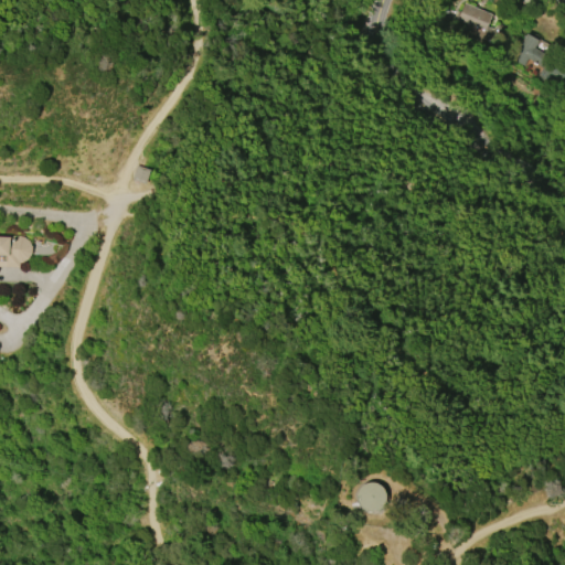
[(464,2),(491,14),(487,25),(494,29),(491,36),(454,21),(458,12),(459,12),(464,2)]
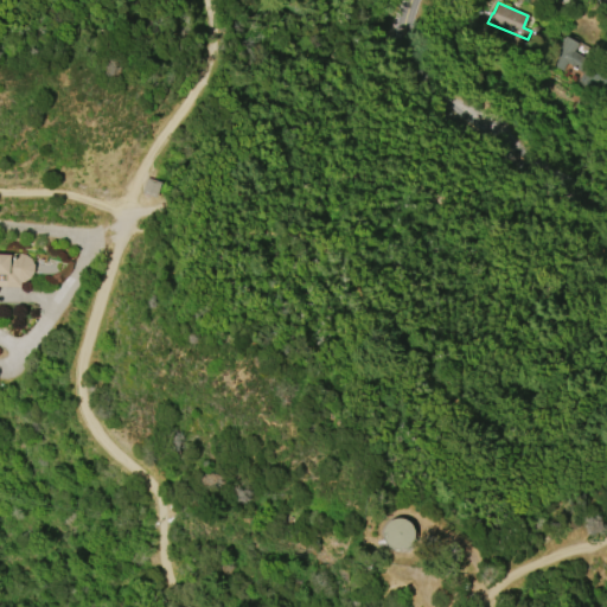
[(551,63),(567,36),(580,43),(575,51),(590,61),(593,57),(604,63),(596,76),(600,78),(595,88),(590,85),(588,90),(577,84),(585,72),(568,63),(564,70),(551,63)]
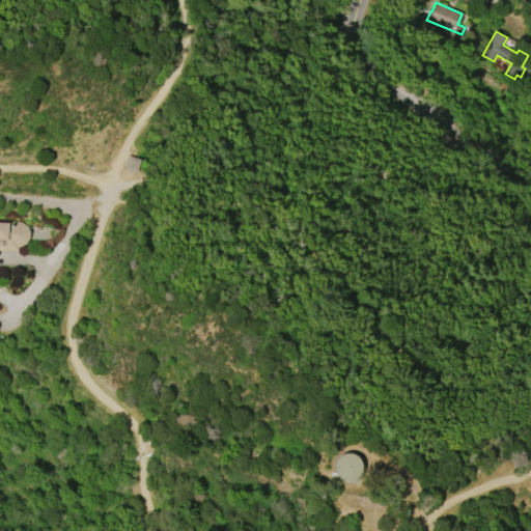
[(129,156),(123,169),(136,173),(141,160),(129,156)]
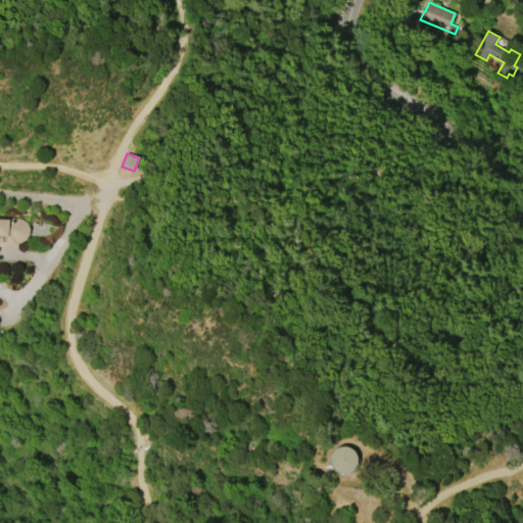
[(0,219),(9,220),(9,219),(20,219),(27,223),(29,228),(29,234),(26,239),(20,242),(18,243),(17,247),(0,246),(0,219)]
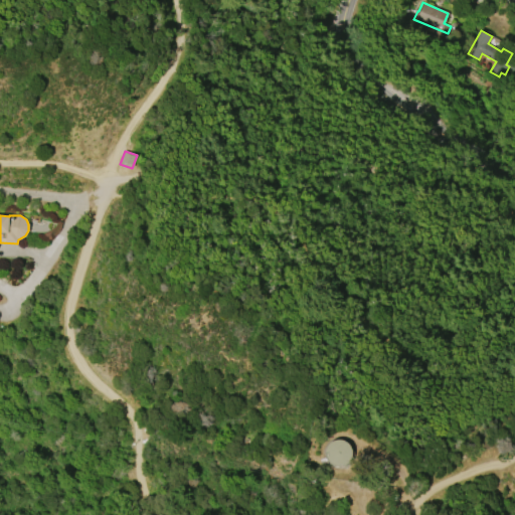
[(329,463),(326,460),(324,455),(325,451),(326,446),(329,443),(333,440),(338,440),(342,440),(346,442),(349,445),(351,449),(352,453),(351,457),(349,461),(346,464),(342,466),(337,467),(333,466),(329,463)]
